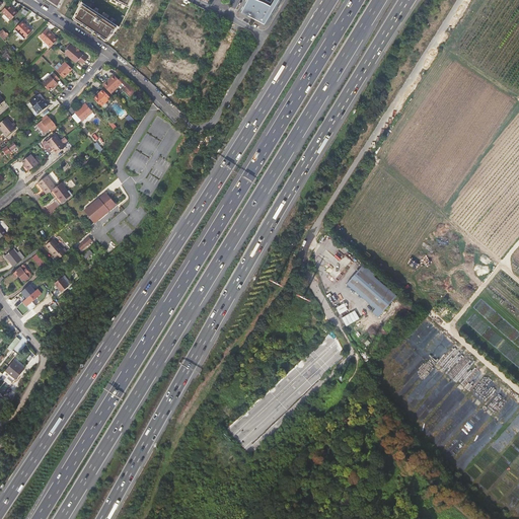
[(44,0),(59,9),(63,0),(44,0)]
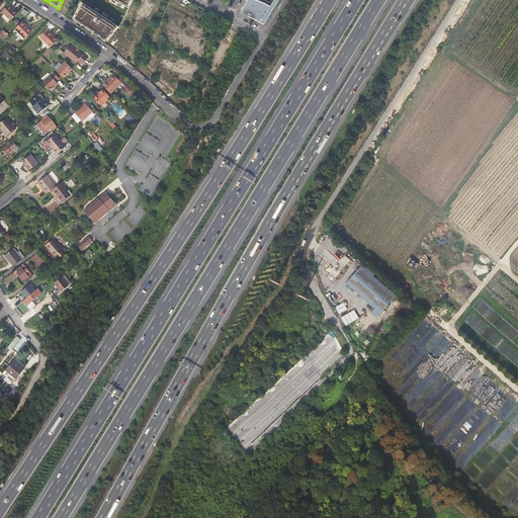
[(245,0),(240,12),(267,26),(281,0),(245,0)]
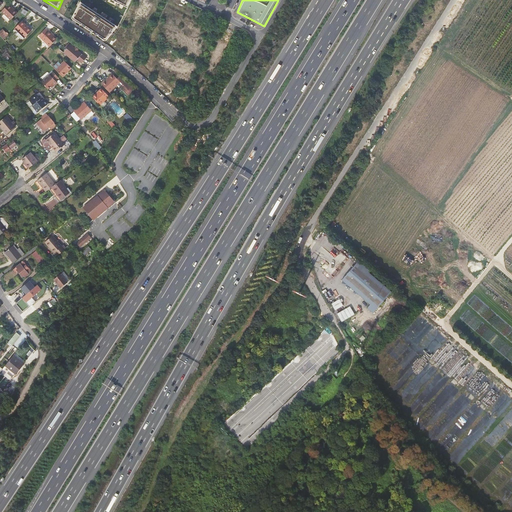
[(117,26),(81,1),(72,17),(72,18),(72,19),(73,19),(103,40),(104,40),(105,41),(106,40),(107,39),(117,26)]
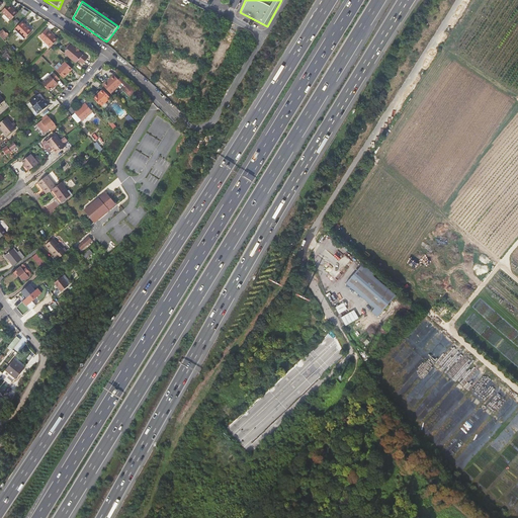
[(17,13),(9,3),(4,8),(13,17),(17,13)]
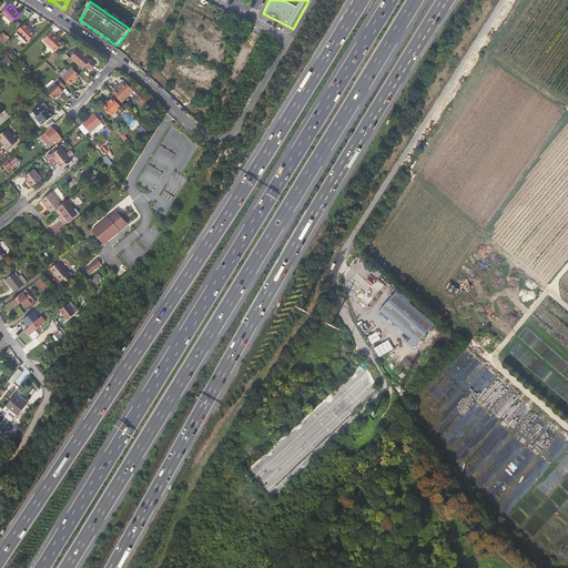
[(14,19),(4,9),(2,11),(11,21),(14,19)]
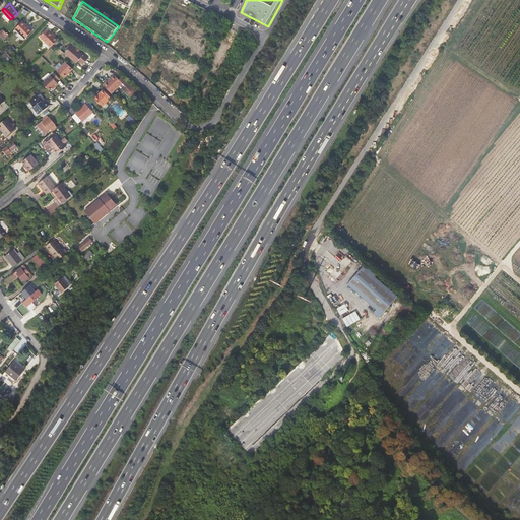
[(33,30),(22,20),(19,23),(14,28),(24,38),(33,30)]
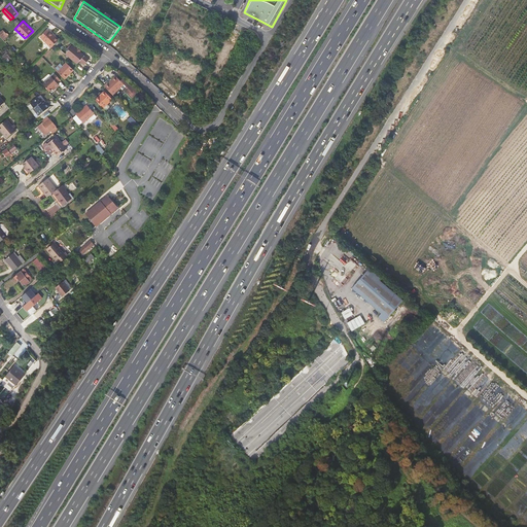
[(54,44),(58,40),(50,32),(49,32),(46,30),(40,37),(44,41),(50,47),(54,44)]
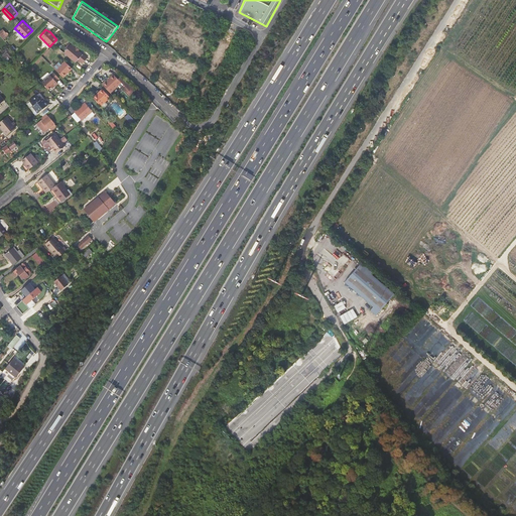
[(49,46),(43,40),(40,42),(47,48),(49,46)]
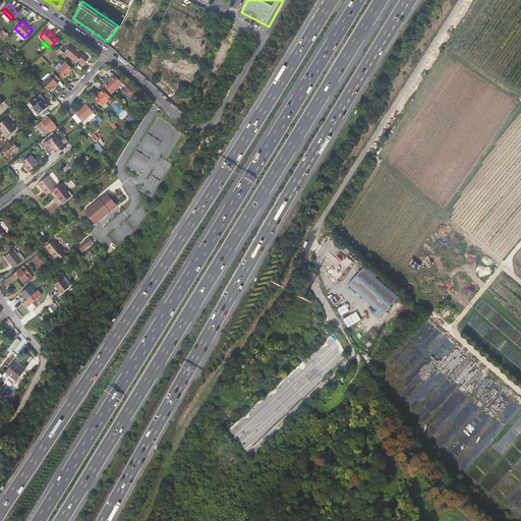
[(64,53),(75,63),(78,61),(82,64),(88,59),(78,52),(75,49),(69,44),(66,48),(67,49),(64,53)]
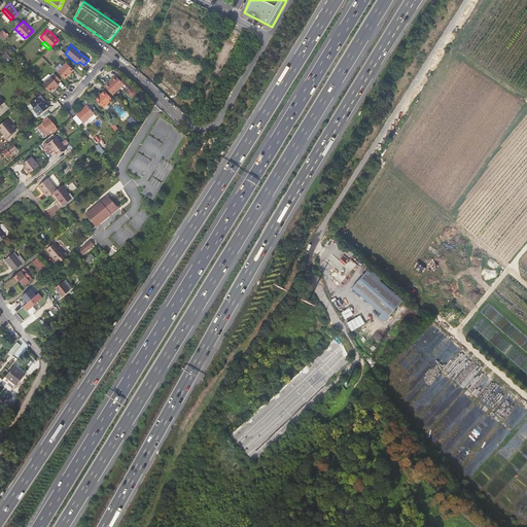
[(11,51),(8,48),(1,55),(4,60),(9,56),(8,55),(11,51)]
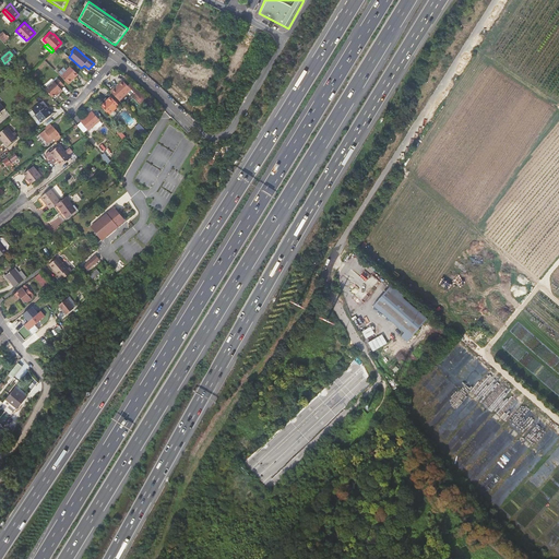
[(59,75),(67,83),(76,73),(69,66),(59,75)]
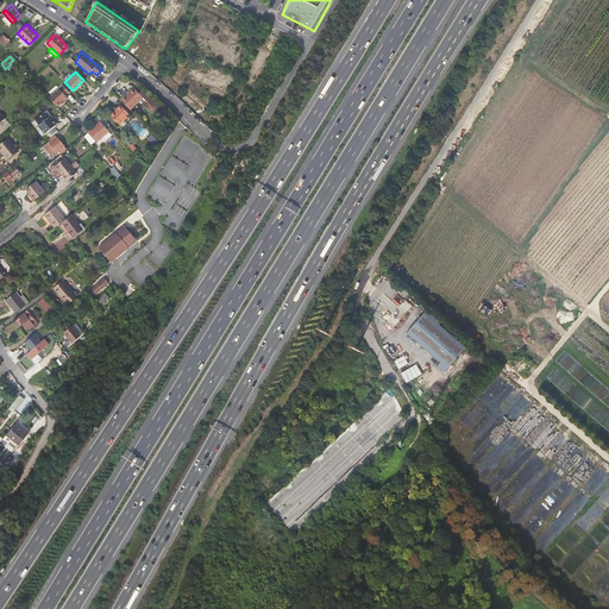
[(49,98),(56,106),(62,100),(63,101),(67,98),(64,94),(68,92),(62,85),(52,94),(49,98)]
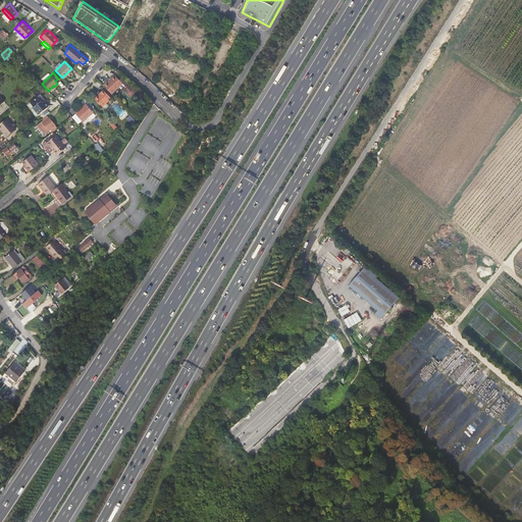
[(102,85),(111,94),(119,86),(122,83),(115,73),(107,82),(106,81),(102,85)]
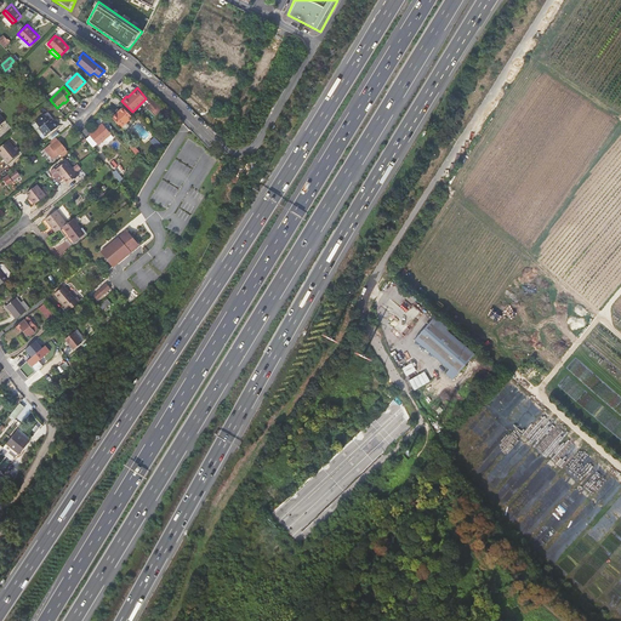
[(131,117),(121,107),(110,117),(120,127),(131,117)]
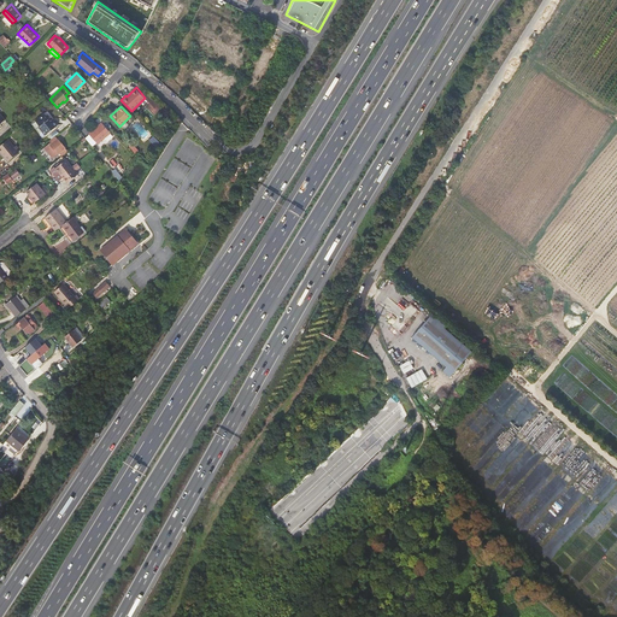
[(50,122),(46,117),(37,124),(41,128),(40,129),(46,136),(58,128),(51,119),(50,122)]
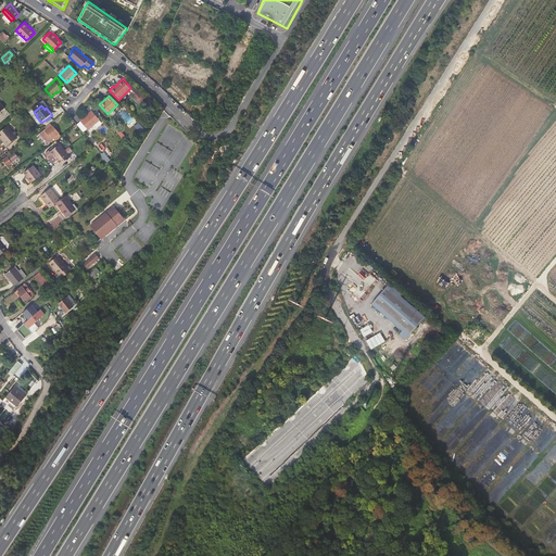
[(99,122),(91,112),(80,122),(88,131),(99,122)]
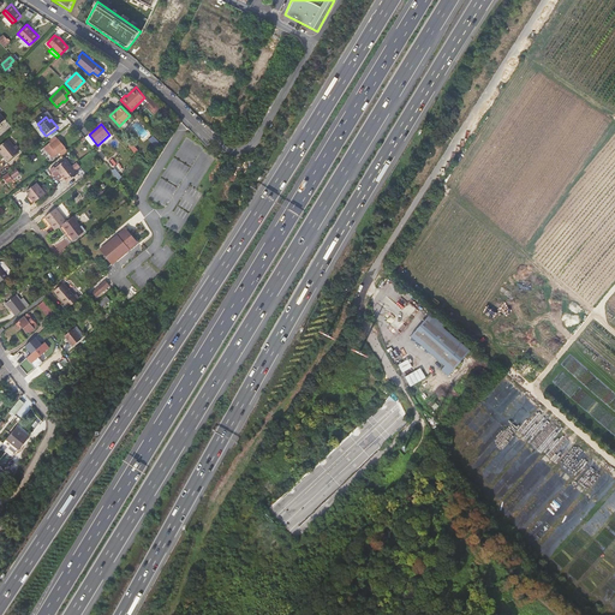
[(61,156),(67,151),(55,135),(49,141),(51,143),(46,147),(53,157),(59,153),(61,156)]
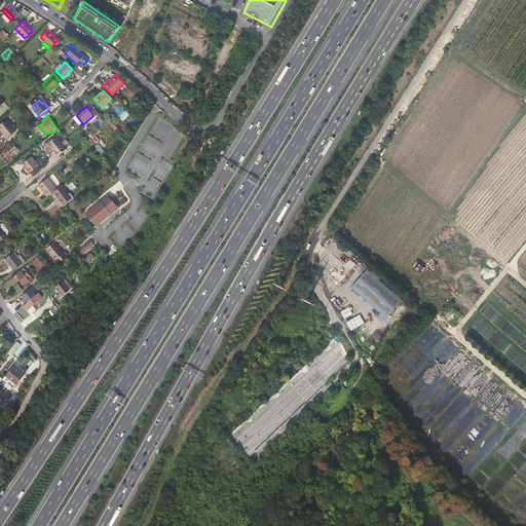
[(0,129),(2,132),(11,123),(7,119),(0,124),(0,129)]
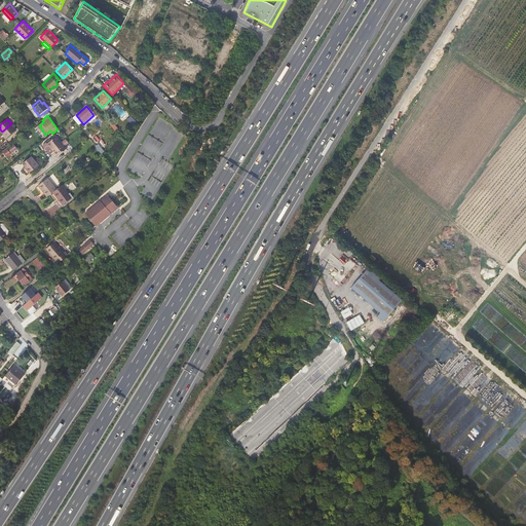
[(16,129),(11,123),(2,132),(6,138),(16,129)]
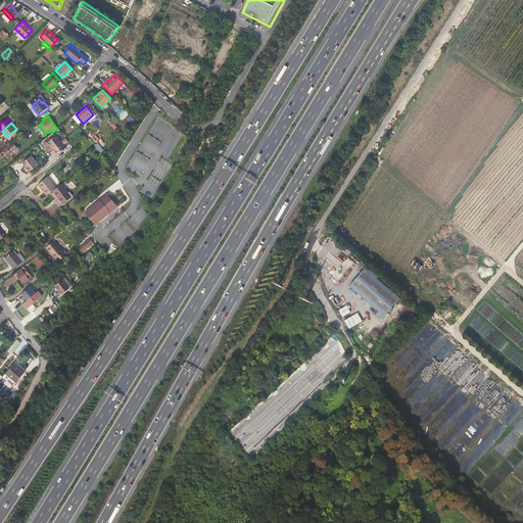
[(60,147),(66,142),(63,139),(60,142),(55,136),(47,143),(46,142),(43,145),(50,153),(53,151),(54,152),(60,147)]
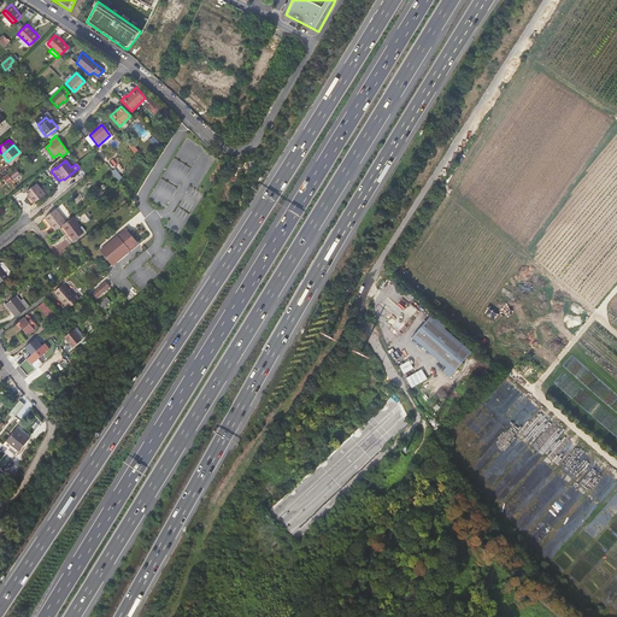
[(21,172),(16,166),(10,171),(15,178),(21,172)]
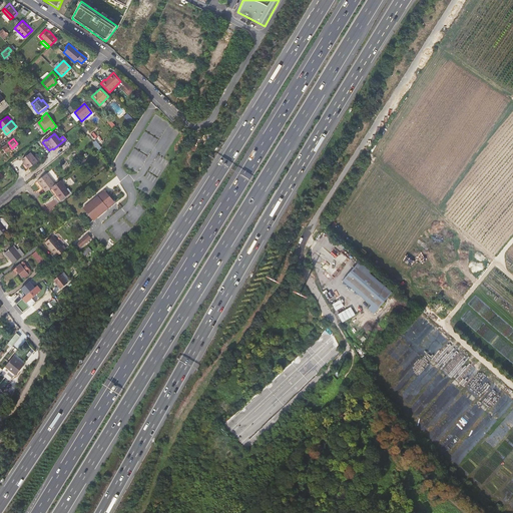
[(68,144),(65,139),(59,144),(53,149),(55,152),(63,145),(64,147),(68,144)]
